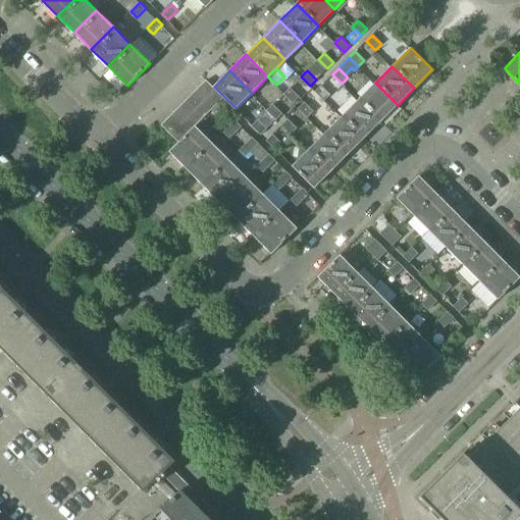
[(207,80),(198,89),(215,106),(224,97),(214,87),(207,80)]
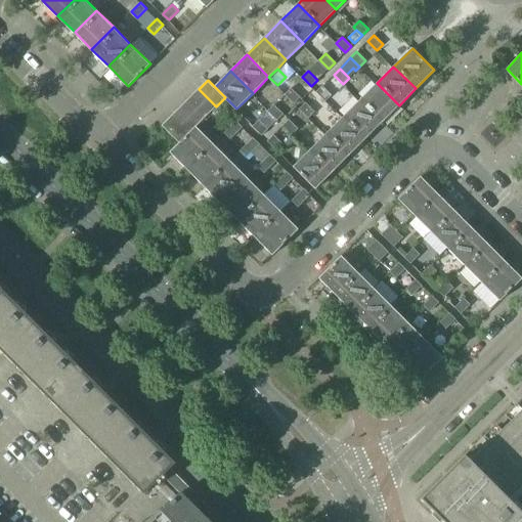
[(377,83),(360,100),(382,122),(399,105),(377,83)]
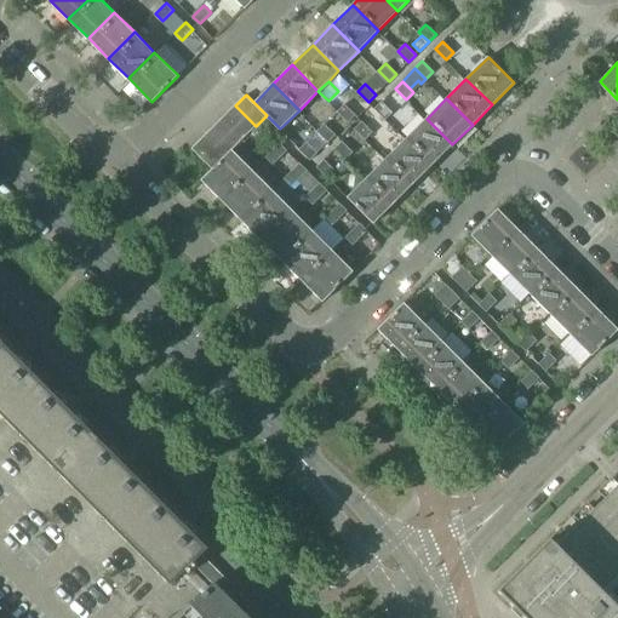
[(383,101),(376,108),(385,119),(393,112),(383,101)]
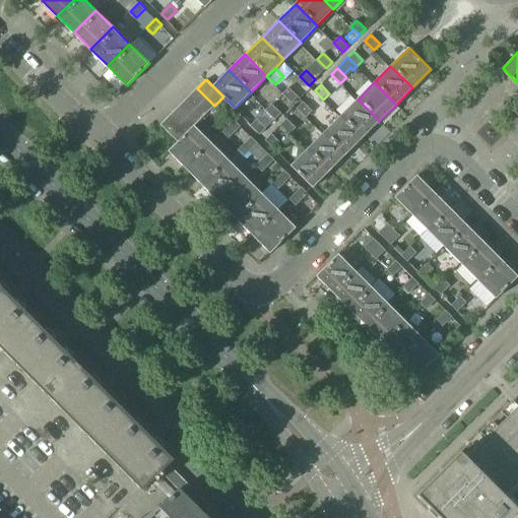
[(283,92),(293,102),(299,95),(289,86),(283,92)]
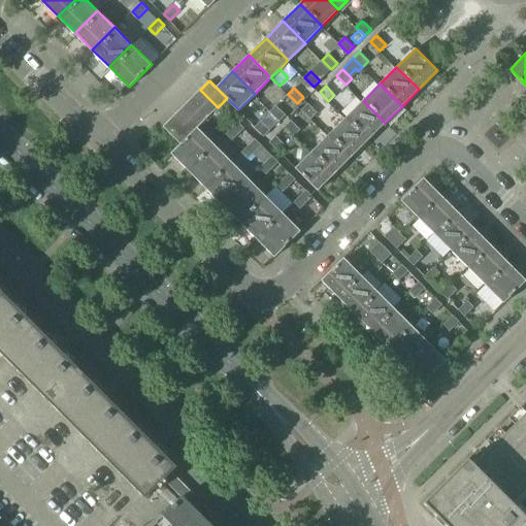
[(200,90),(191,99),(208,117),(215,110),(218,107),(200,90)]
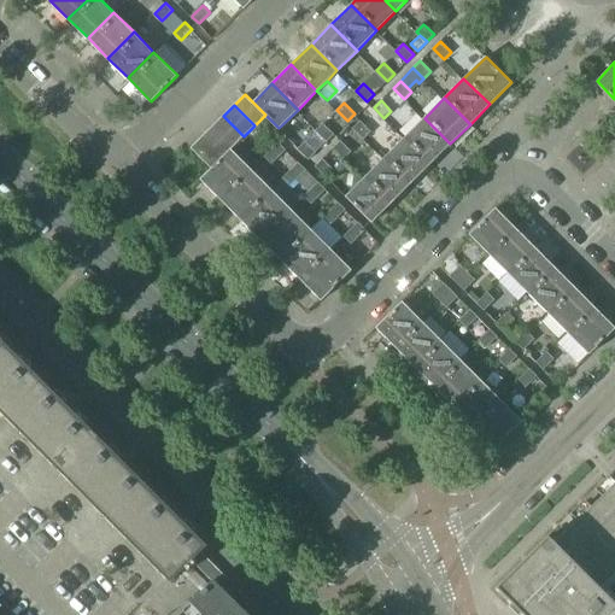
[(265,115),(255,126),(251,129),(258,136),(273,122),(265,115)]
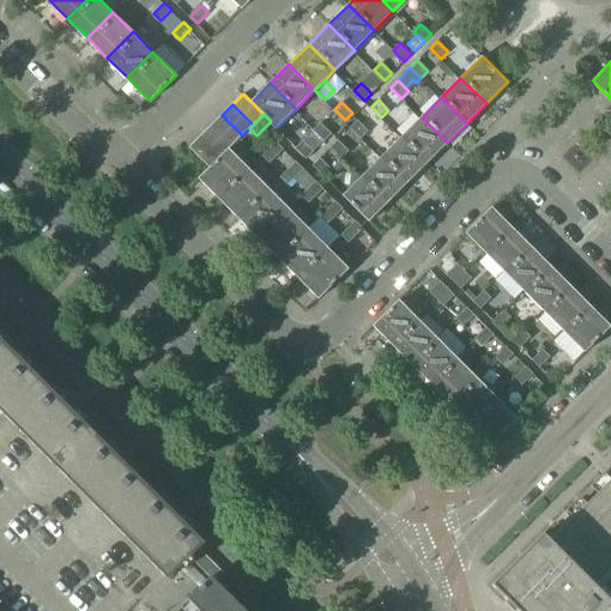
[(222,115),(211,125),(233,145),(242,135),(222,115)]
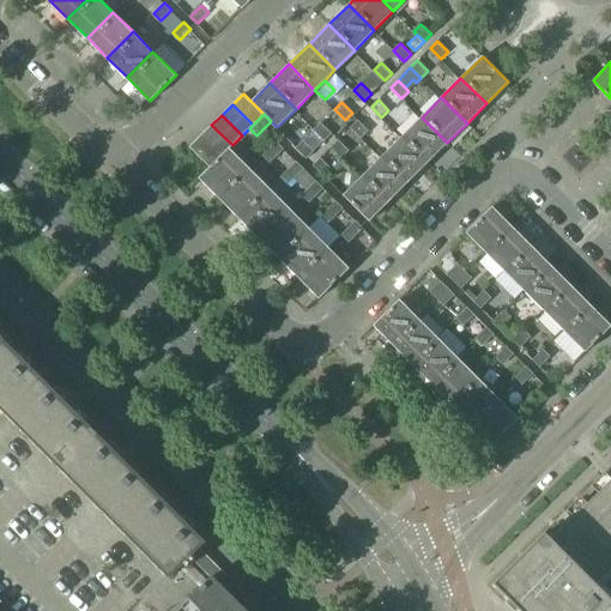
[(422,118),(401,137),(428,163),(447,143),(422,118)]
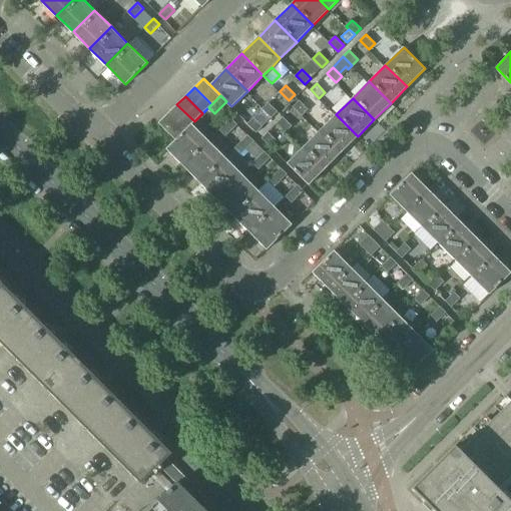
[(294,106),(303,114),(309,108),(300,100),(294,106)]
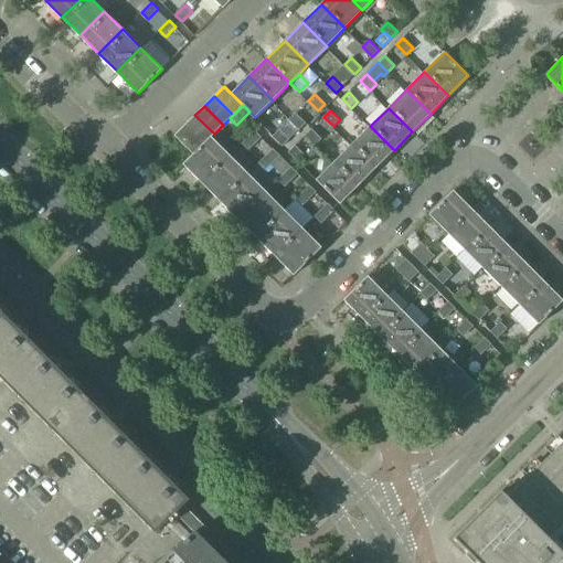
[(290,119),(299,129),(307,123),(297,113),(290,119)]
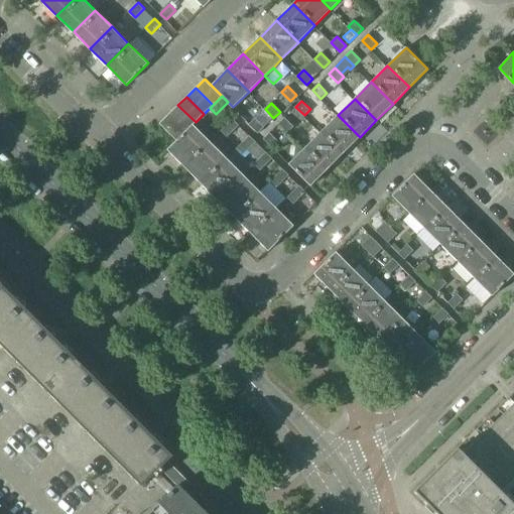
[(177,105),(169,114),(186,131),(194,124),(196,122),(177,105)]
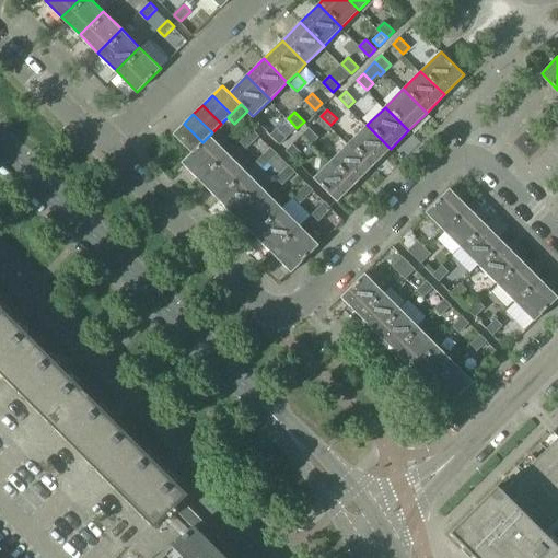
[(174,134),(193,152),(202,142),(184,124),(174,134)]
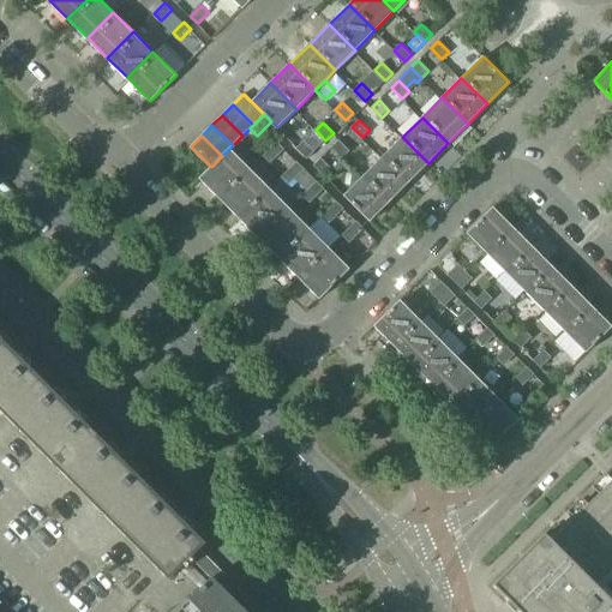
[(402,137),(383,157),(408,183),(429,163),(402,137)]
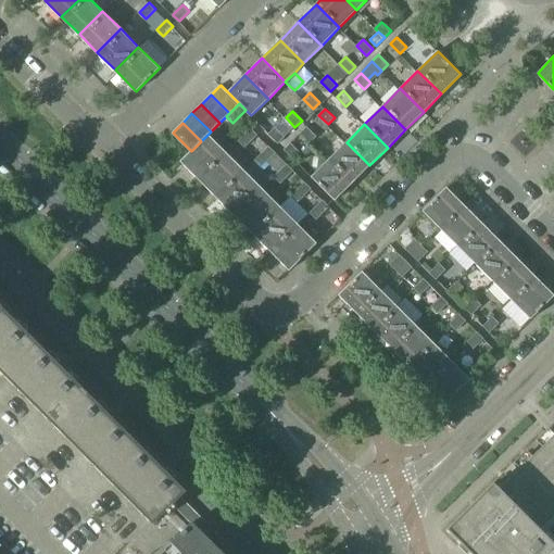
[(301,133),(311,142),(317,136),(307,126),(301,133)]
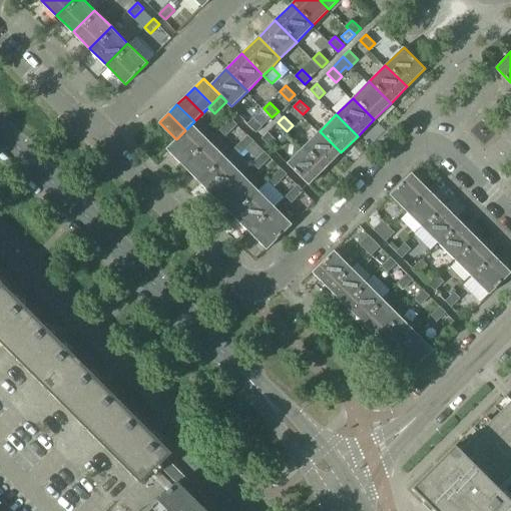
[(237,123),(231,117),(220,129),(226,135),(237,123)]
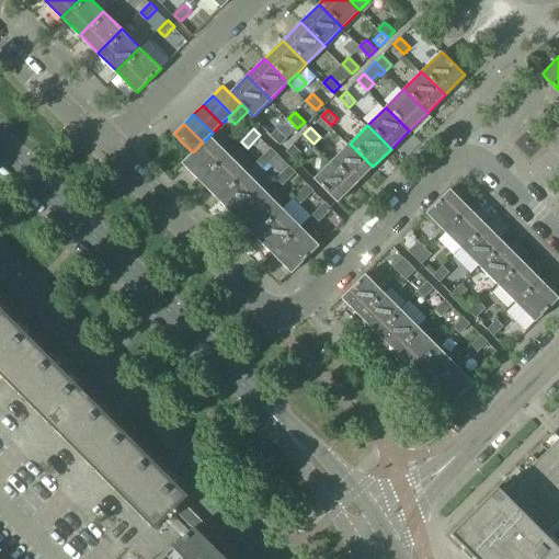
[(278,128),(272,135),(281,145),(288,138),(278,128)]
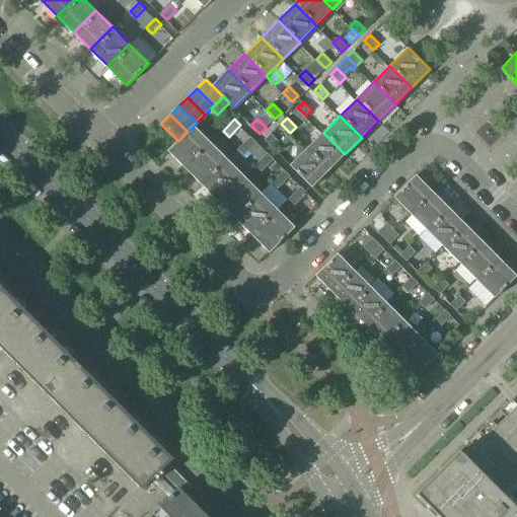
[(169,150),(187,167),(212,142),(195,125),(188,132),(178,141),(169,150)]
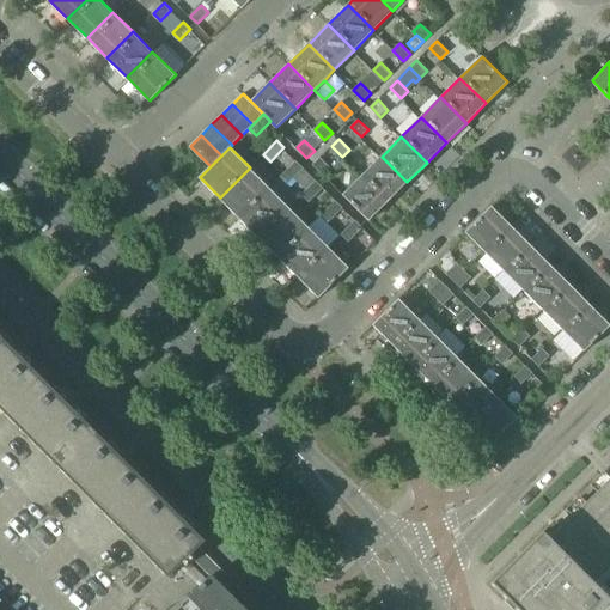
[(313,164),(324,175),(331,168),(321,157),(313,164)]
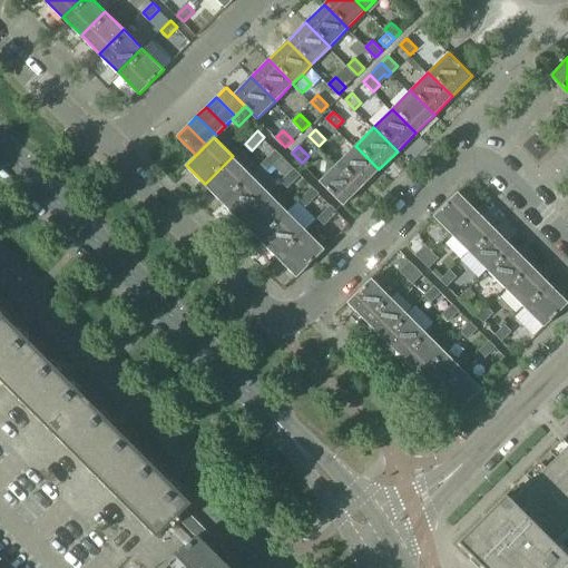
[(355,146),(338,164),(361,187),(379,169),(355,146)]
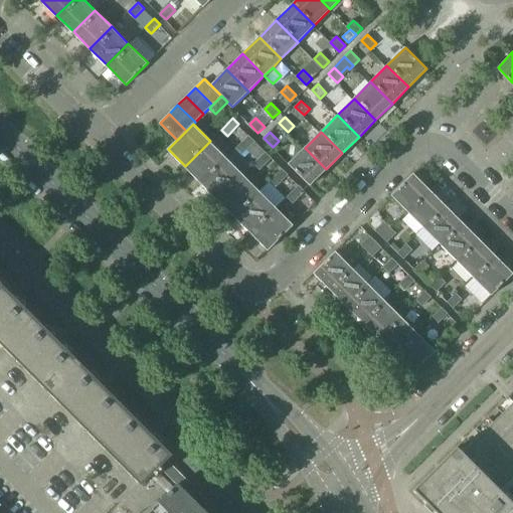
[(237,146),(237,147),(243,152),(255,140),(249,134),(237,146)]
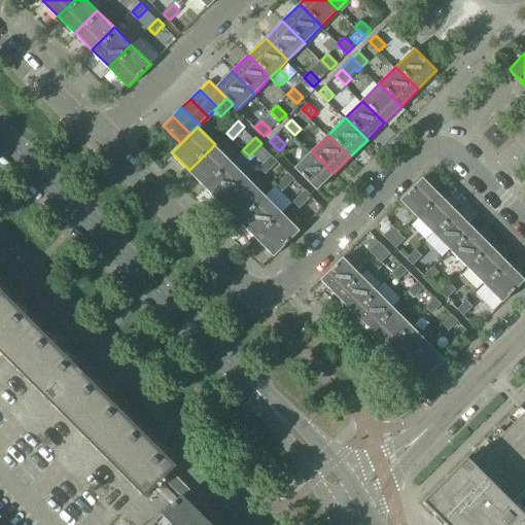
[(189,170),(206,187),(232,162),(215,144),(189,170)]
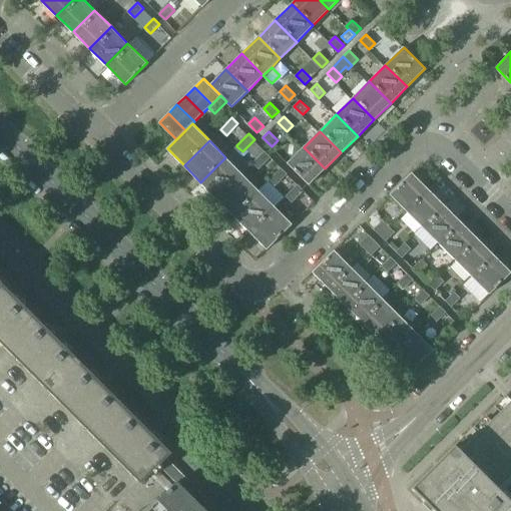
[(200,182),(217,198),(242,173),(251,164),(240,153),(242,151),(236,146),(225,157),(200,182)]
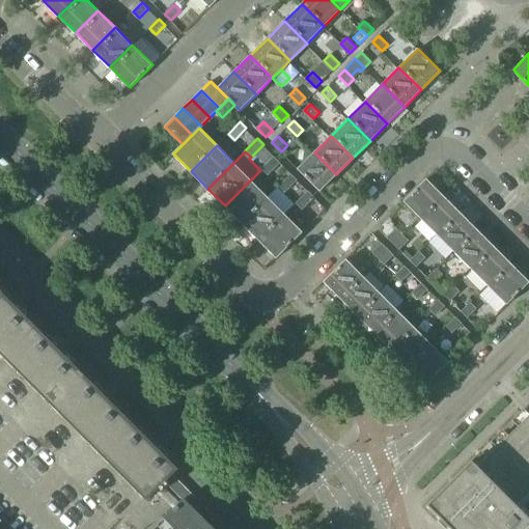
[(336,174),(314,152),(298,168),(321,191),(336,174)]
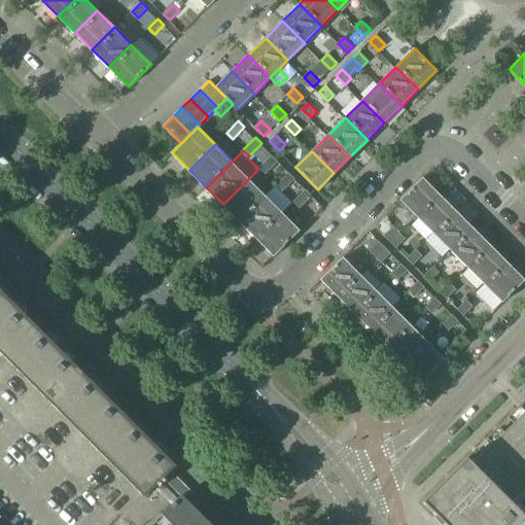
[(278,161),(272,154),(259,166),(266,173),(278,161)]
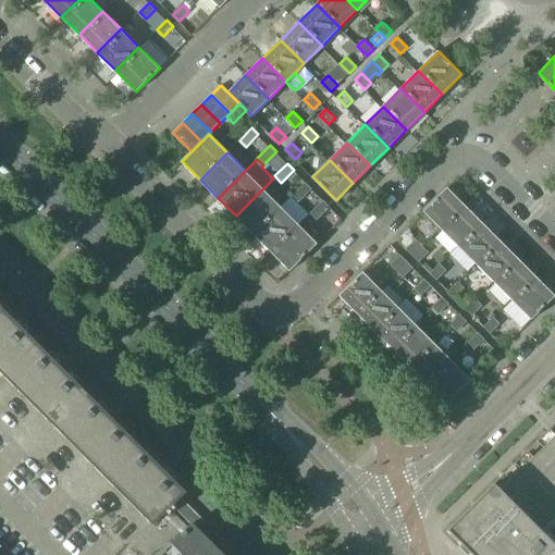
[(312,187),(306,181),(293,194),(299,200),(312,187)]
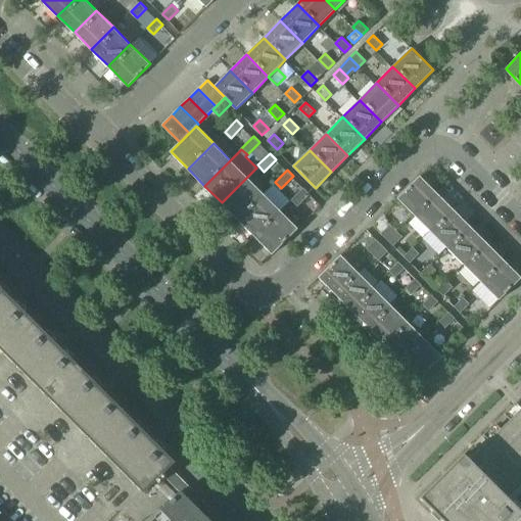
[(398,198),(414,214),(435,191),(420,176),(398,198)]
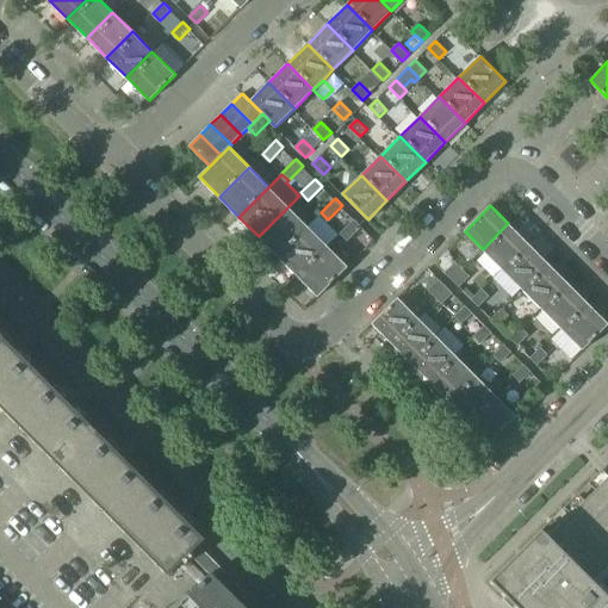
[(259,236),(278,256),(308,227),(289,206),(259,236)]
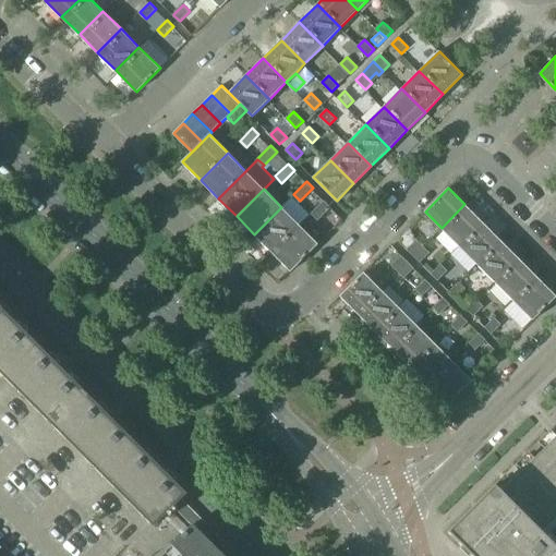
[(330,206),(324,200),(311,213),(317,219),(330,206)]
